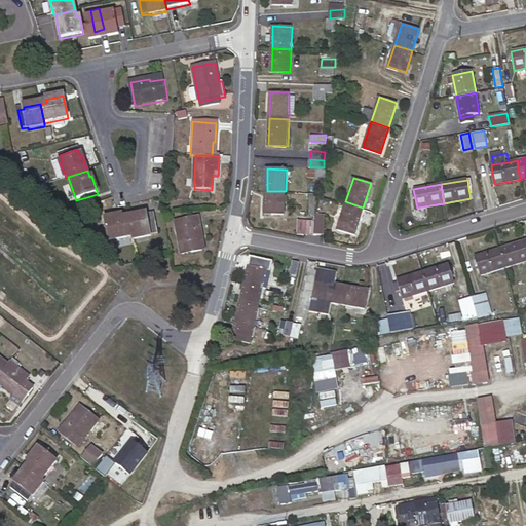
[(267,191),(266,213),(286,214),(286,191),(267,191)]
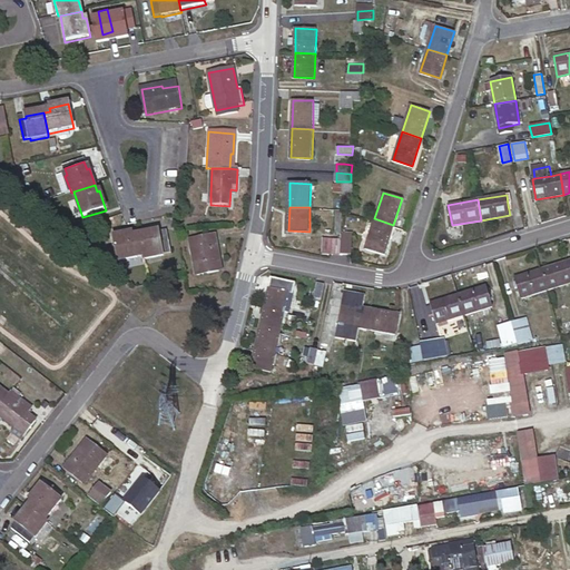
[(374,218),(365,247),(384,253),(393,225),(374,218)]
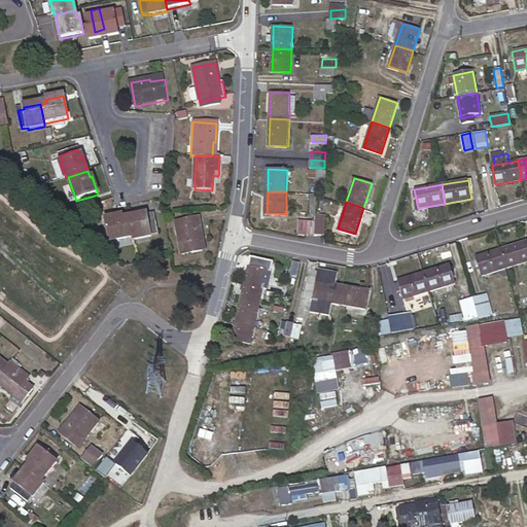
[(146,213),(130,216),(133,236),(134,239),(150,236),(150,234),(157,233),(153,214),(146,215),(146,213)]
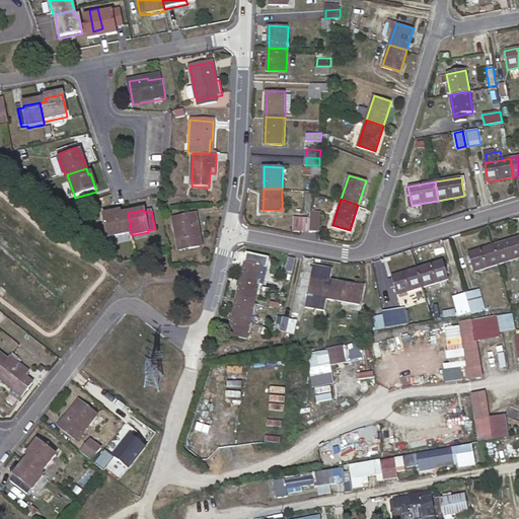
[(128,213),(121,214),(121,211),(103,215),(107,237),(131,232),(128,213)]
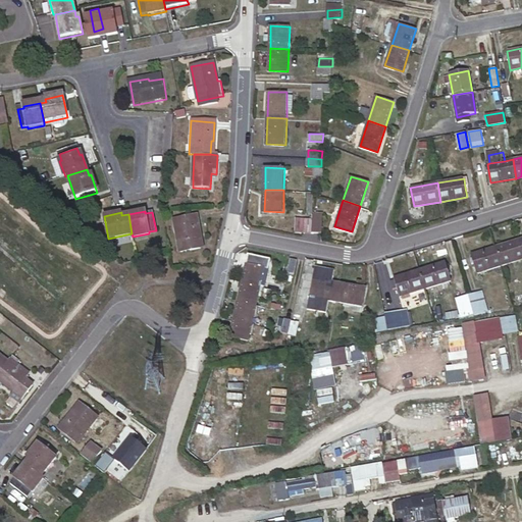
[(198,216),(175,220),(180,253),(201,249),(199,236),(201,235),(198,216)]
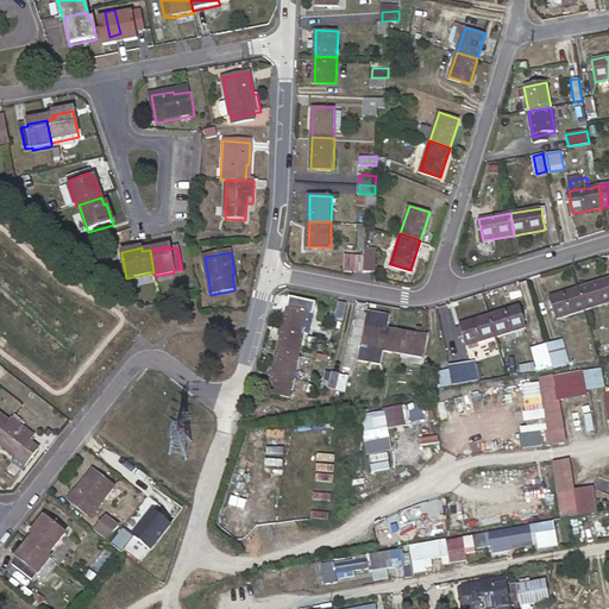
[(343,270),(355,270),(356,255),(356,252),(344,252),(343,270)]
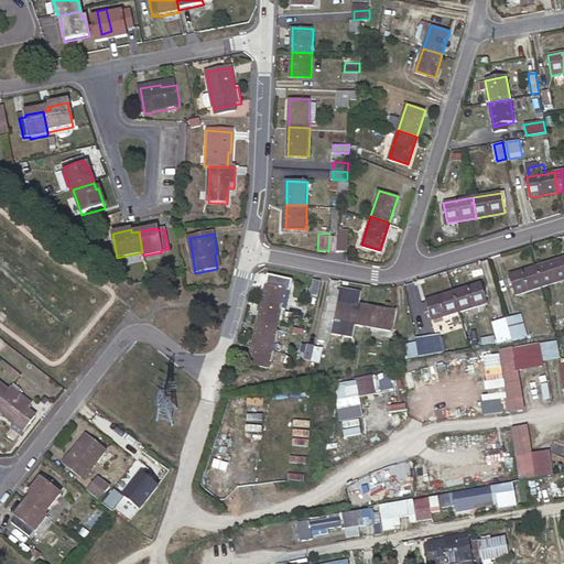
[(336,251),(345,251),(345,236),(337,236),(336,251)]
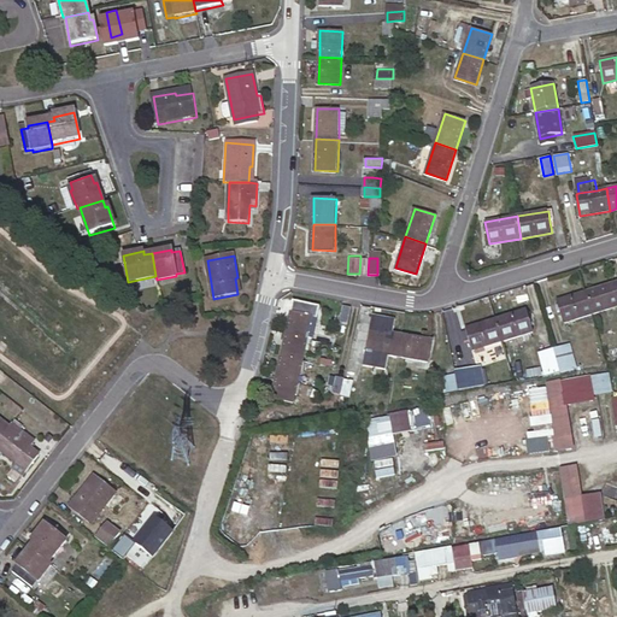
[(594,313),(616,305),(616,281),(587,291),(594,313)]
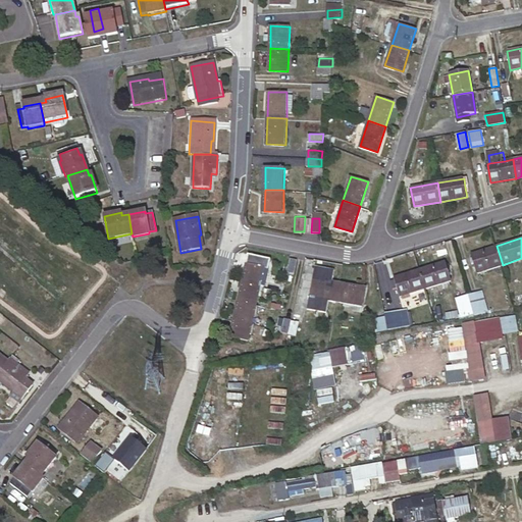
[(471,254),(477,272),(503,265),(497,246),(471,254)]
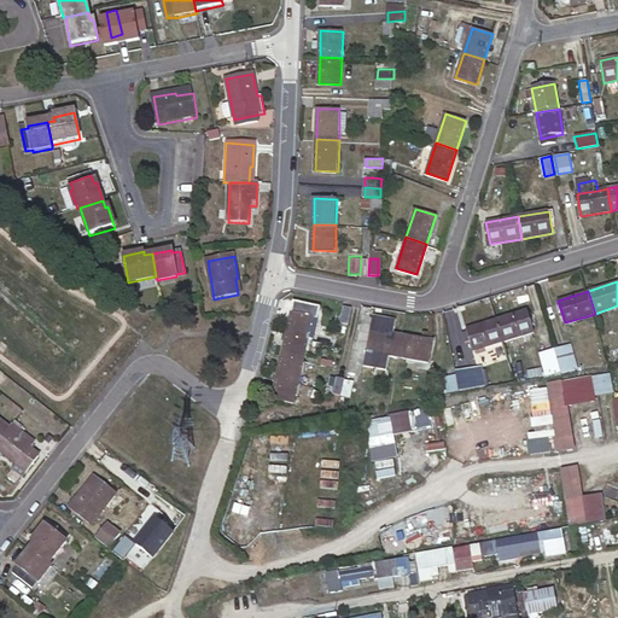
[(286,332),(308,337),(313,316),(315,304),(293,299),(291,312),(286,332)]
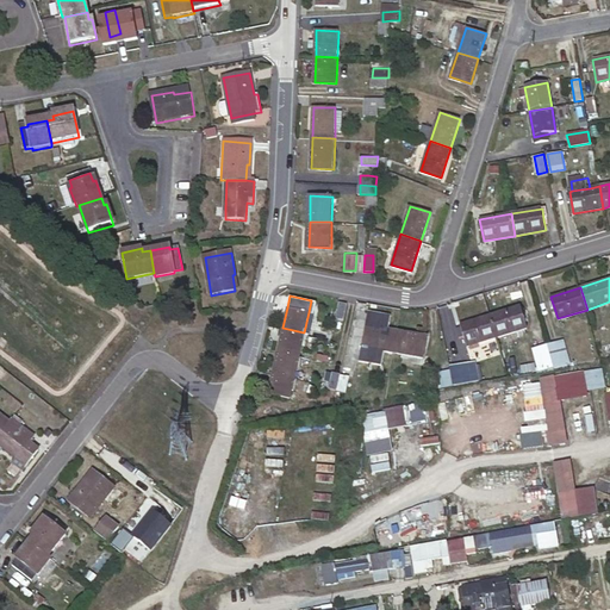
[(335,318),(343,321),(347,303),(338,302),(335,318)]
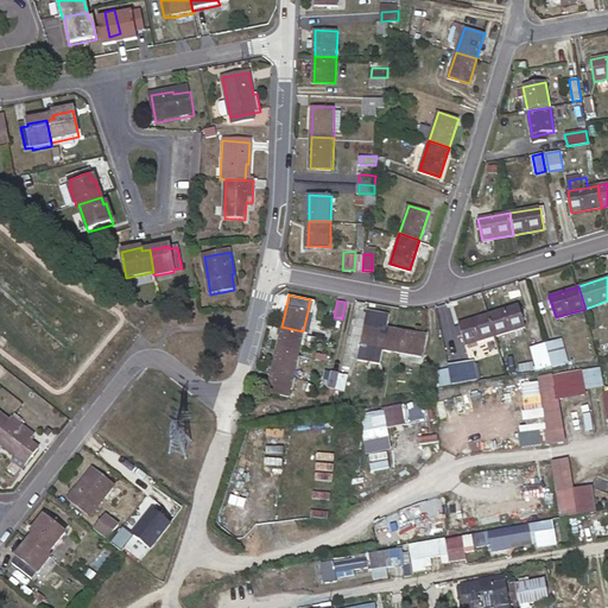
[(495,335),(526,325),(520,304),(489,314),(495,335)]
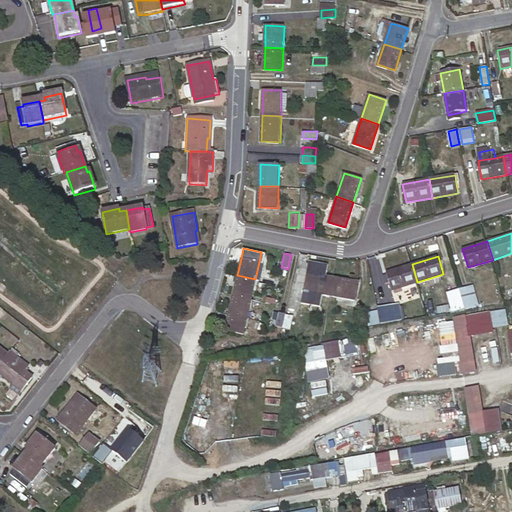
[(311,261),(302,303),(319,307),(322,293),(330,295),(333,277),(326,276),(328,265),(311,261)]
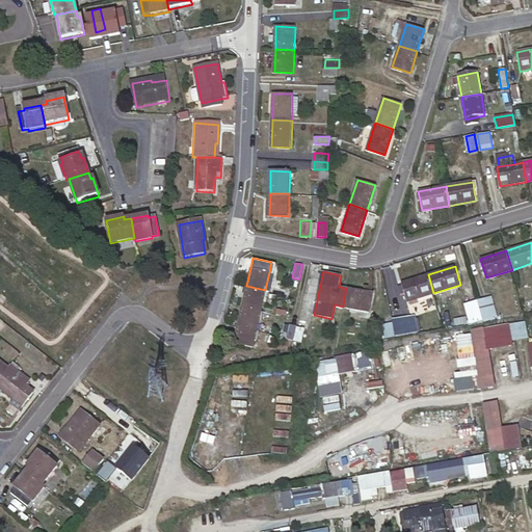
[(407,301),(433,293),(428,274),(402,282),(407,301)]
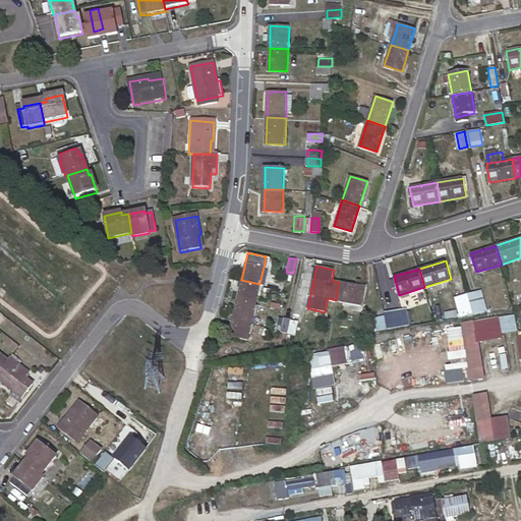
[(241,280),(237,298),(255,302),(259,286),(259,284),(241,280)]
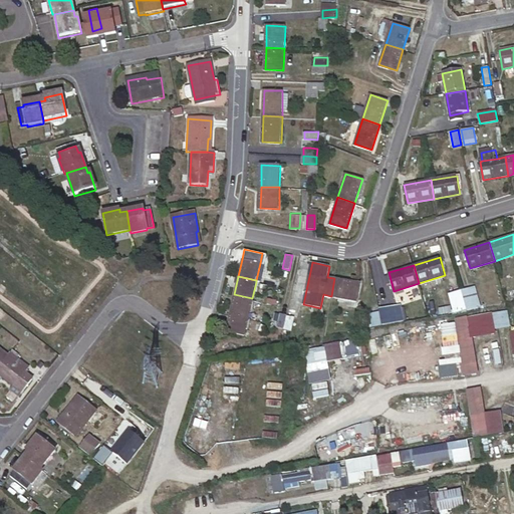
[(331,296),(355,301),(359,283),(334,278),(331,296)]
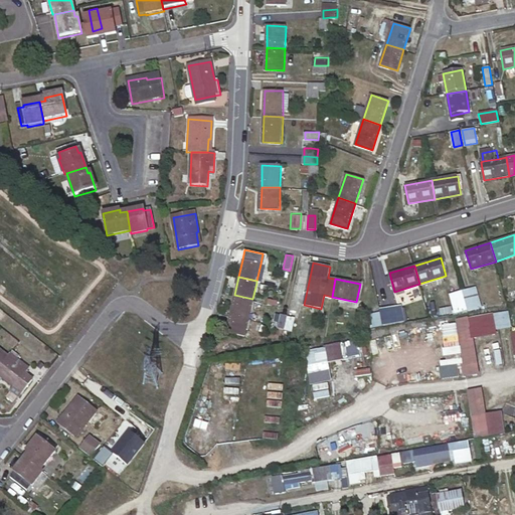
[(471,287),(463,289),(469,308),(477,306),(471,287)]
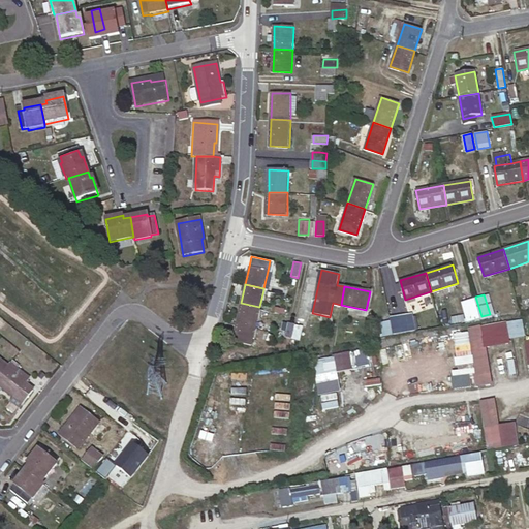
[(463,301),(468,320),(480,316),(475,297),(463,301)]
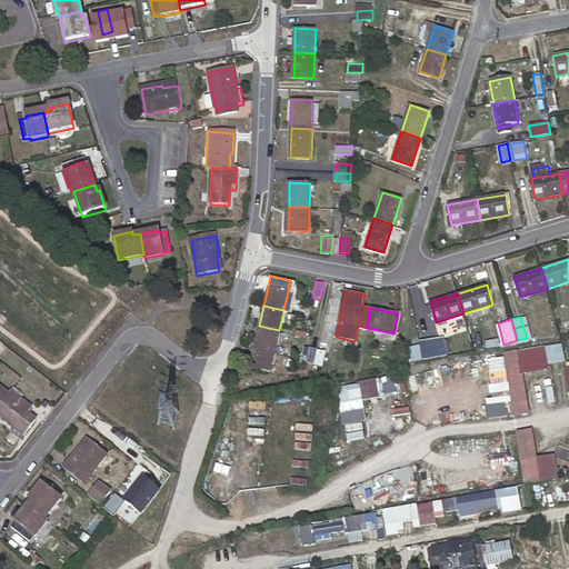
[(279,330),(259,326),(256,346),(276,350),(279,331),(279,330)]
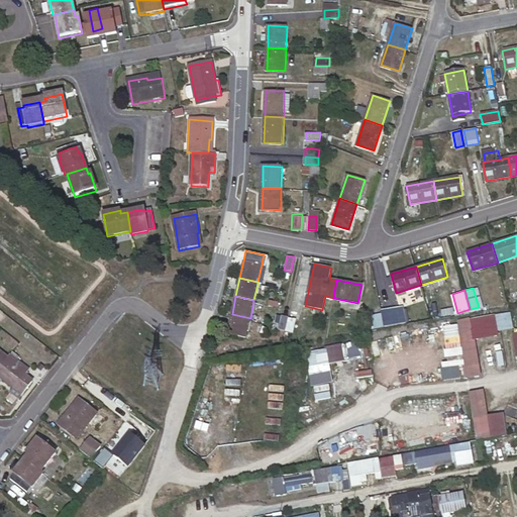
[(382,313),(385,325),(401,322),(397,306),(382,309),(382,313)]
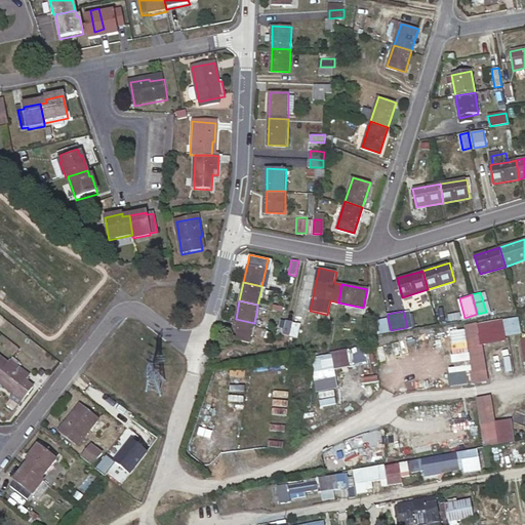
[(380,319),(384,332),(391,331),(391,330),(388,318),(380,319)]
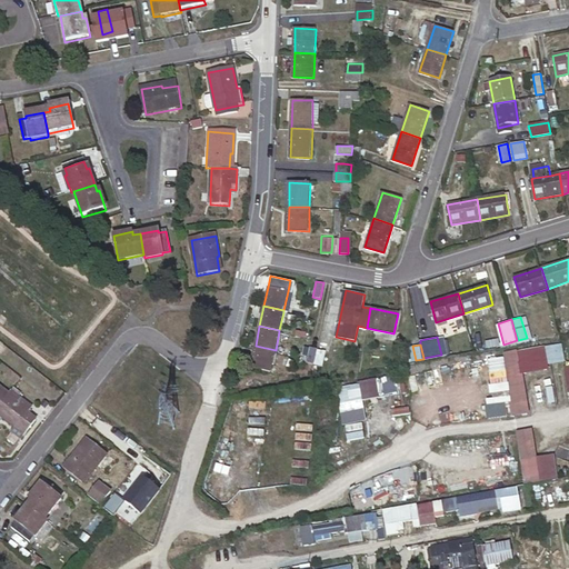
[(271,370),(275,351),(276,350),(256,346),(251,366),(271,370)]
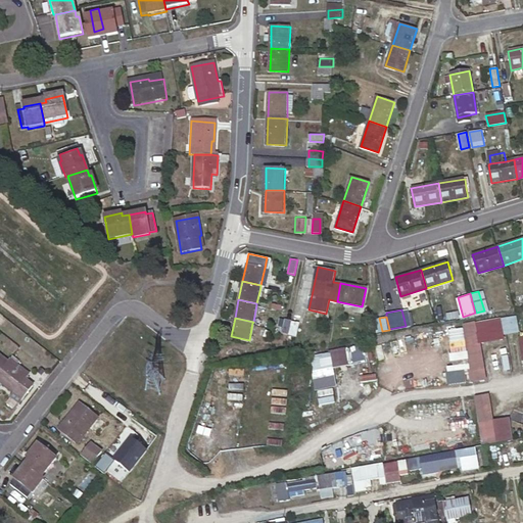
[(282,332),(289,334),(292,320),(285,319),(283,326),(282,332)]
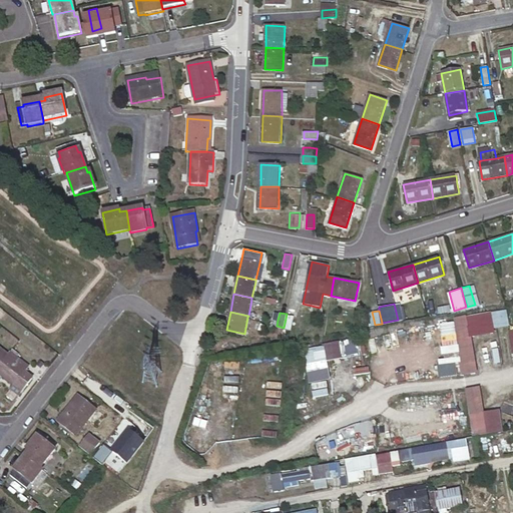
[(284,328),(292,330),(295,316),(287,314),(284,328)]
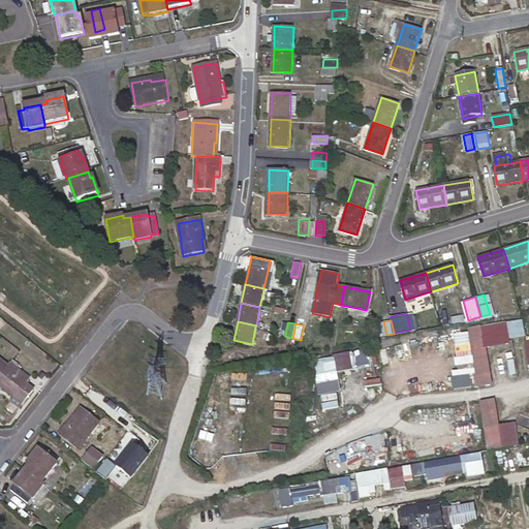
[(477,325),(465,328),(475,386),(489,384),(477,325)]
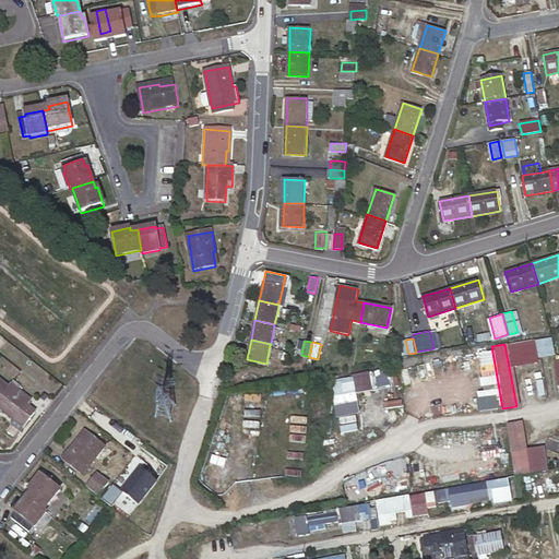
[(389,375),(377,377),(378,391),(391,390),(389,375)]
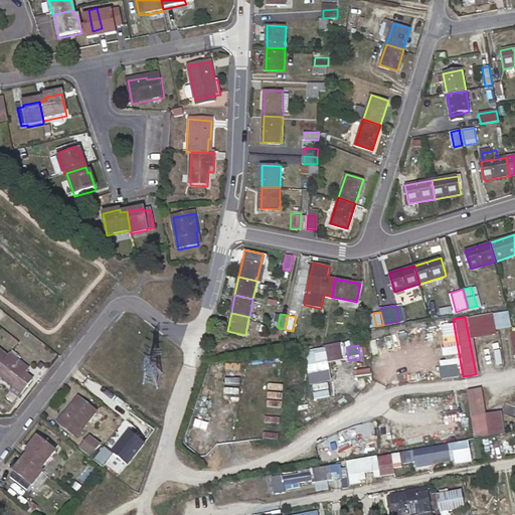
[(310,386),(332,382),(329,364),(344,361),(342,347),(305,353),(310,386)]
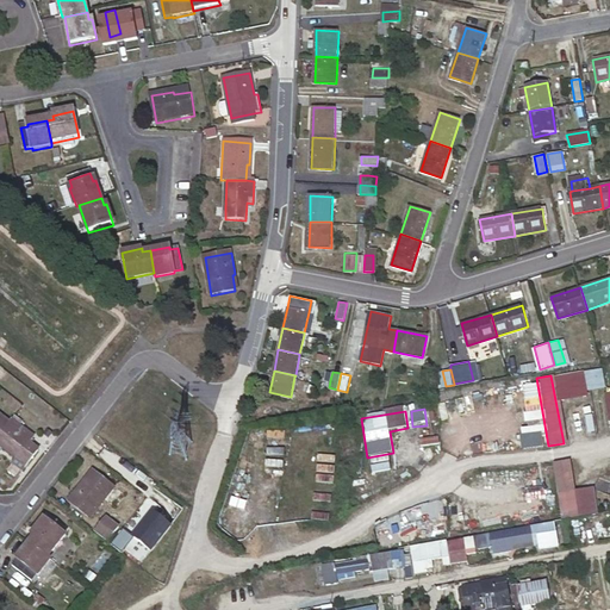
[(6,428),(0,435),(0,443),(16,456),(12,461),(22,470),(39,448),(26,440),(31,434),(17,423),(20,418),(16,415),(6,428)]
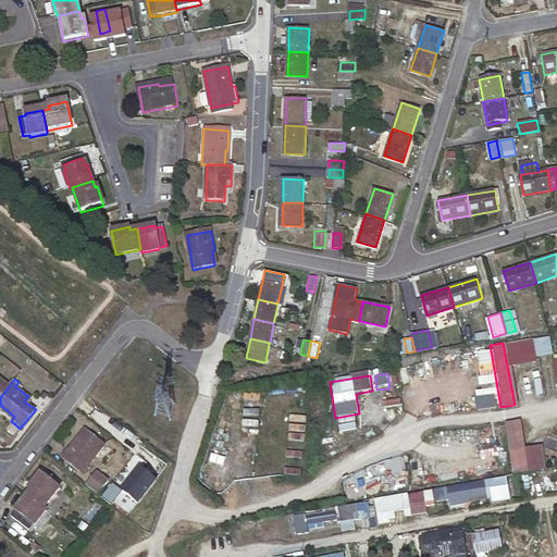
[(495,396),(475,398),(478,412),(497,409),(495,396)]
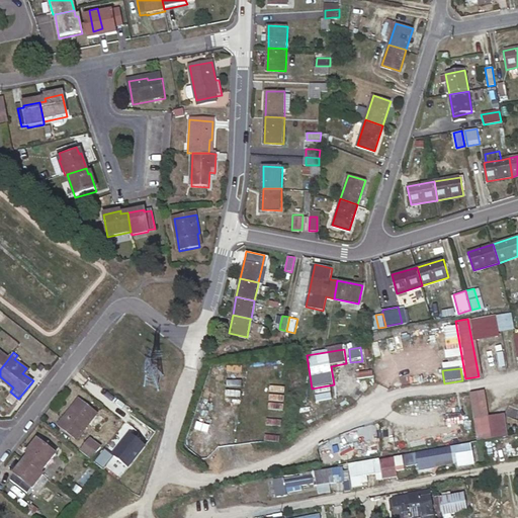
[(97,414),(82,402),(74,411),(72,410),(59,426),(76,440),(97,414)]
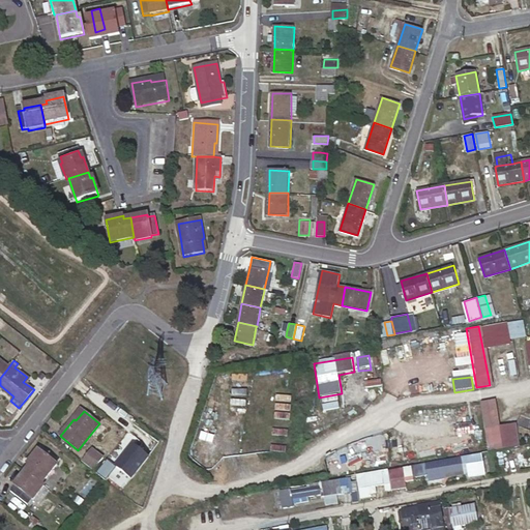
[(516,428),(500,430),(504,450),(520,447),(516,428)]
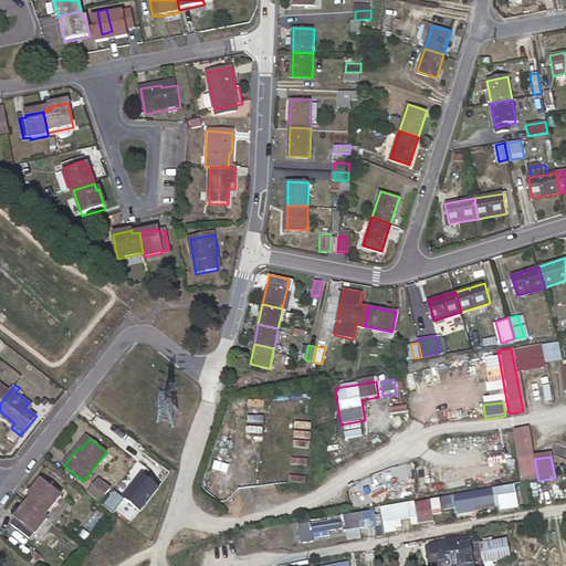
[(159,489),(142,474),(123,499),(140,512),(159,489)]
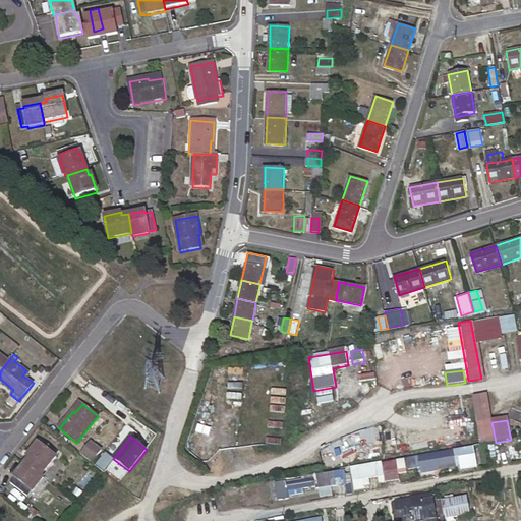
[(94,465),(104,452),(92,443),(81,456),(94,465)]
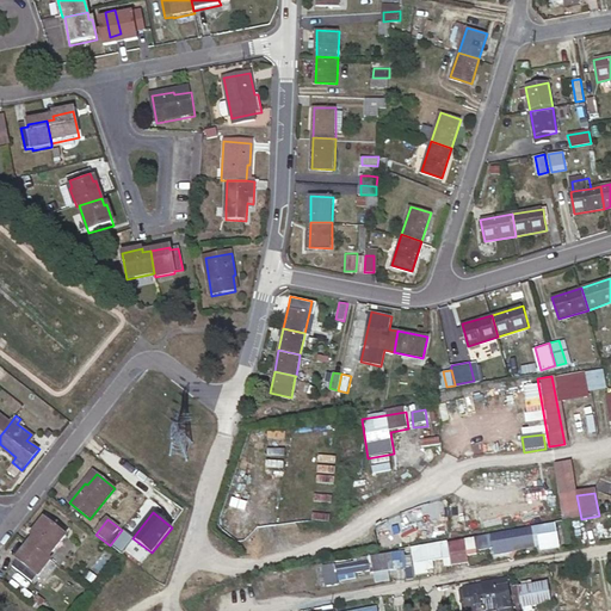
[(36,538),(31,544),(50,559),(67,536),(47,520),(34,536),(36,538)]
